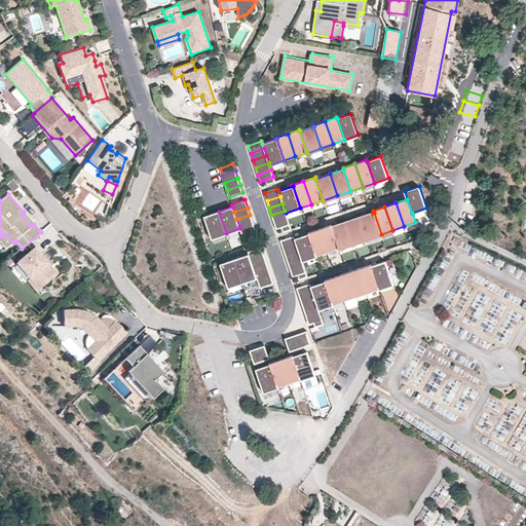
[(271,215),(274,222),(288,218),(287,215),(286,213),(285,211),(271,215)]
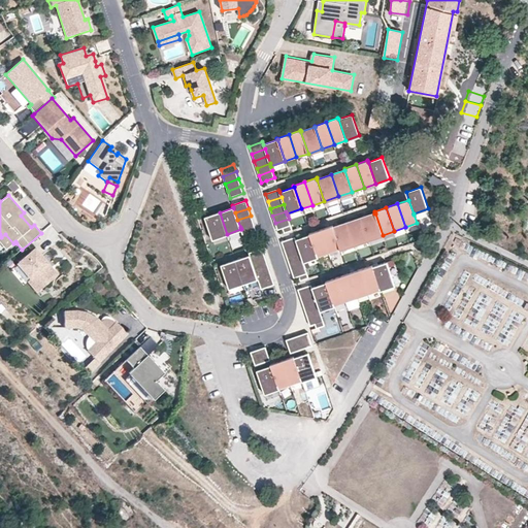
[(34,225),(24,212),(21,216),(31,227),(34,225)]
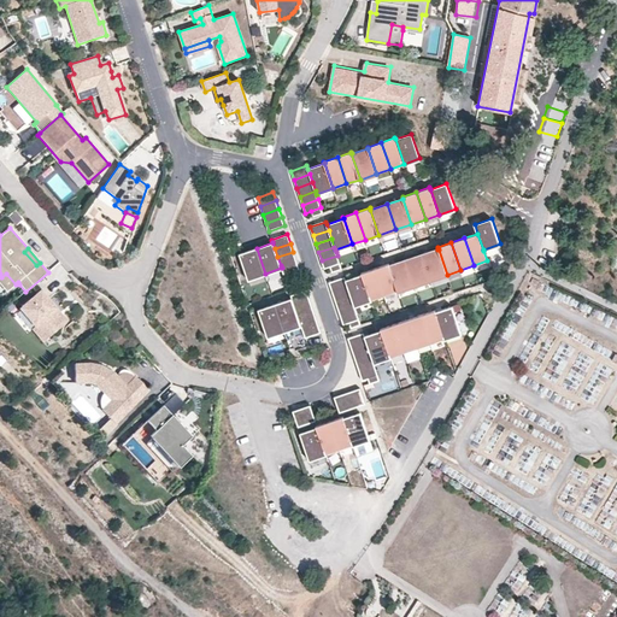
[(265,274),(257,248),(240,254),(248,280),(265,274)]
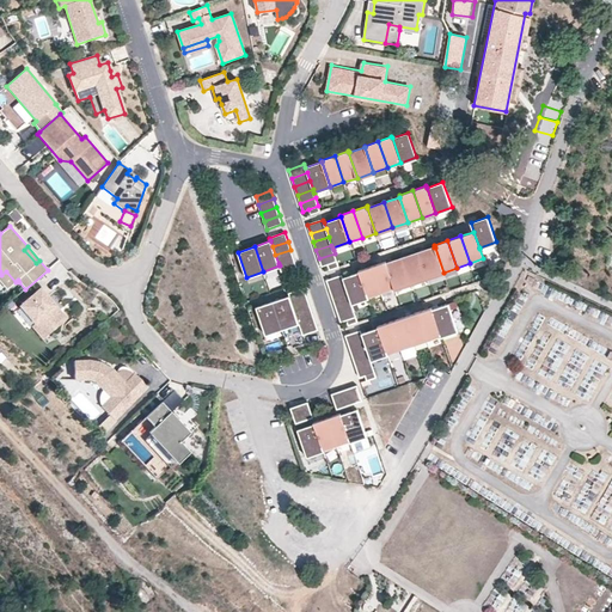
[(444,273),(435,248),(434,248),(418,252),(427,277),(444,273)]
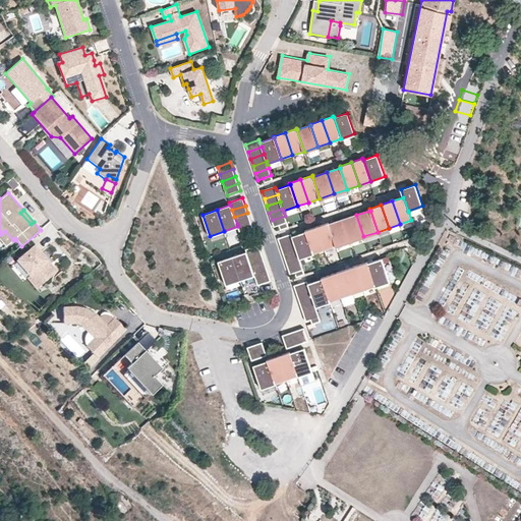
[(250,219),(247,213),(234,217),(237,224),(250,219)]
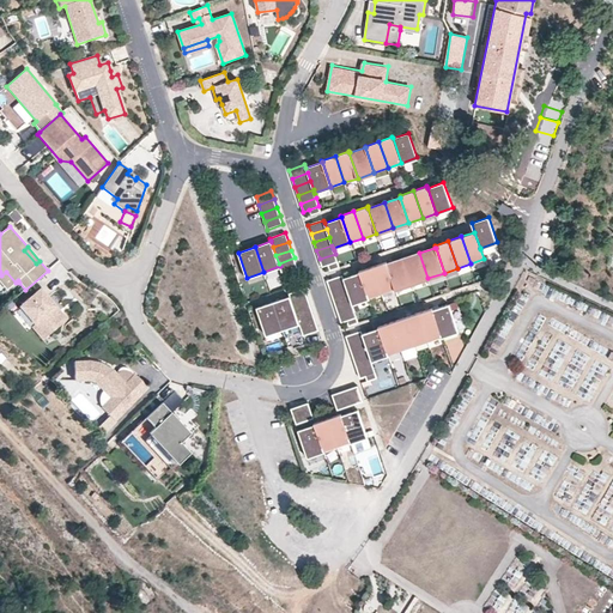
[(428,278),(419,253),(402,259),(411,284),(428,278)]
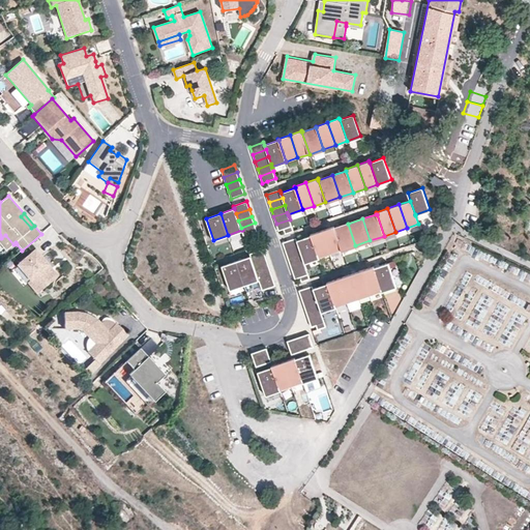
[(278,231),(284,230),(284,229),(292,226),(290,219),(276,224),(278,231)]
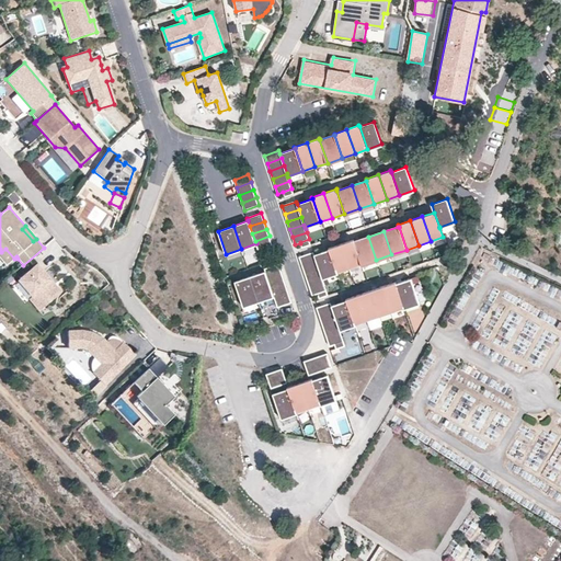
[(272,243),(270,236),(255,241),(256,243),(255,243),(256,245),(258,249),(272,243)]
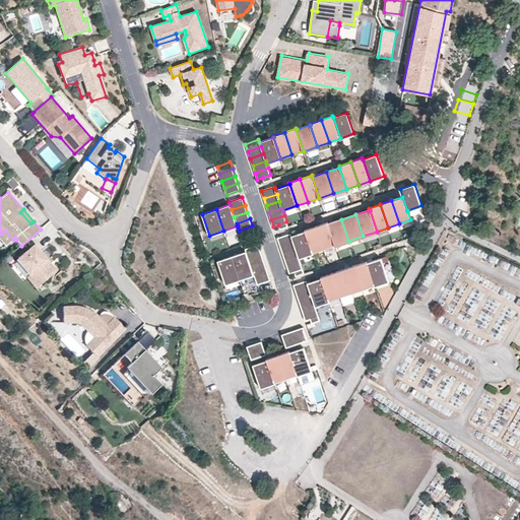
[(348,241),(341,219),(328,223),(335,245),(348,241)]
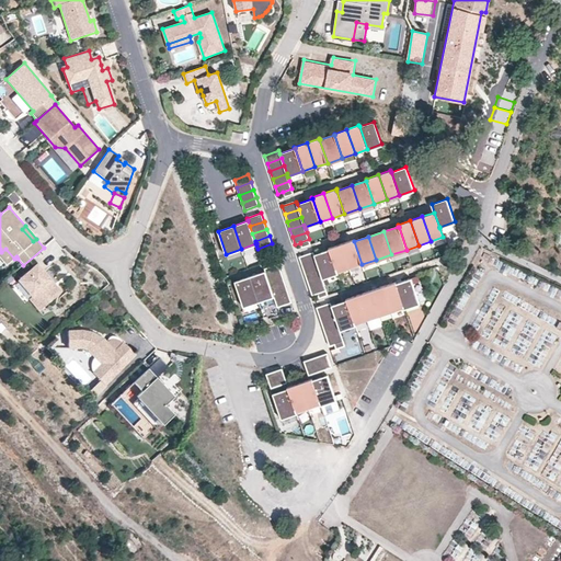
[(362,264),(354,241),(354,240),(341,244),(350,268),(362,264)]
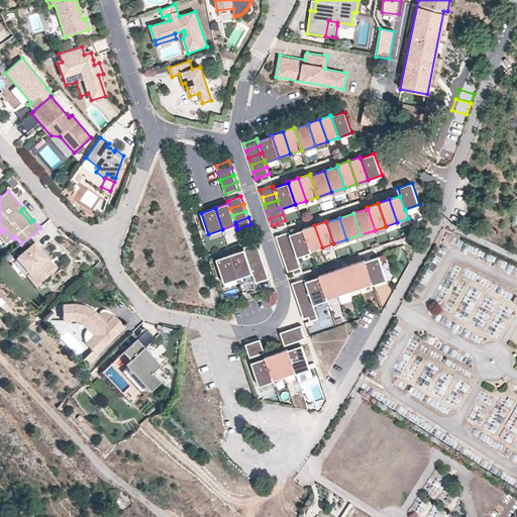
[(239,236),(252,232),(250,224),(237,229),(239,236)]
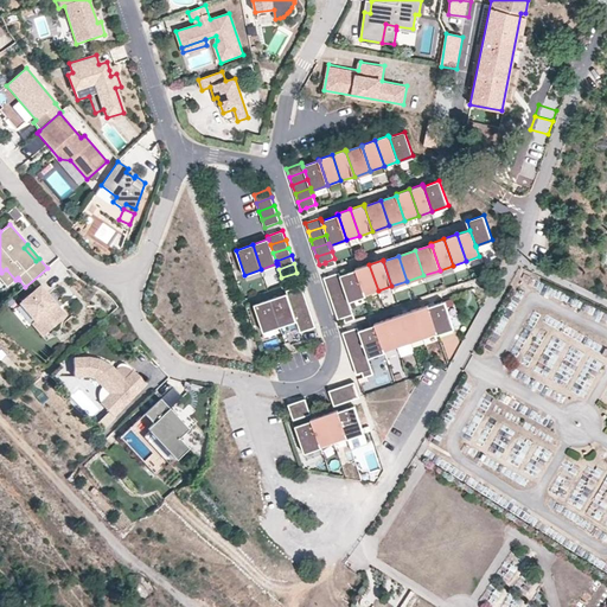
[(378,291),(369,264),(356,268),(356,270),(357,270),(365,295),(378,291)]
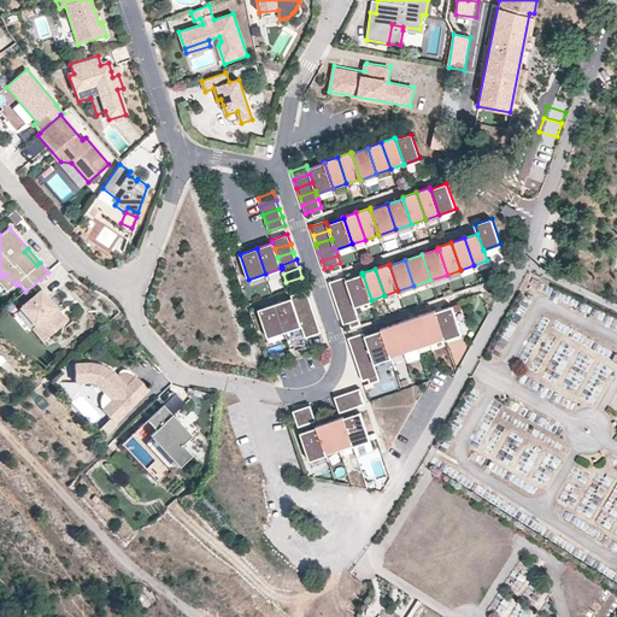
[(0,277),(0,292),(4,298),(19,285),(18,282),(16,285),(6,274),(1,277),(0,277)]
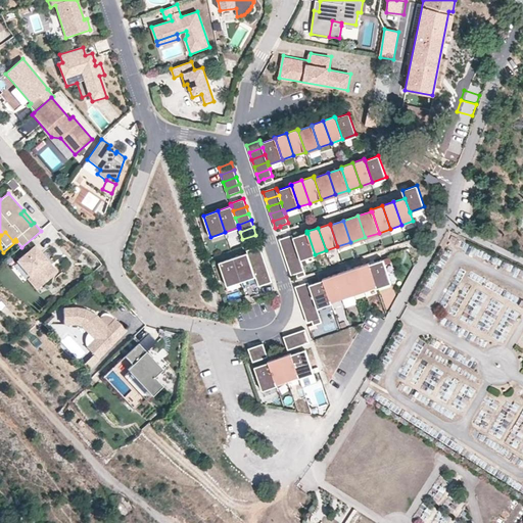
[(315,254),(307,233),(306,233),(293,238),(294,242),(297,249),(299,256),(300,258),(300,259),(315,254)]
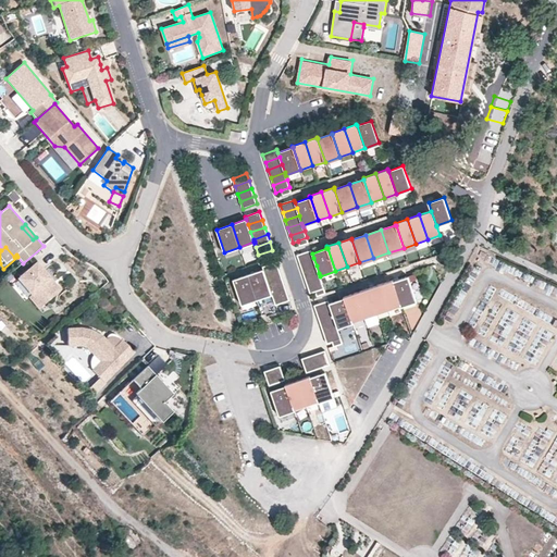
[(312,254),(311,250),(297,255),(299,263),(313,258),(312,254)]
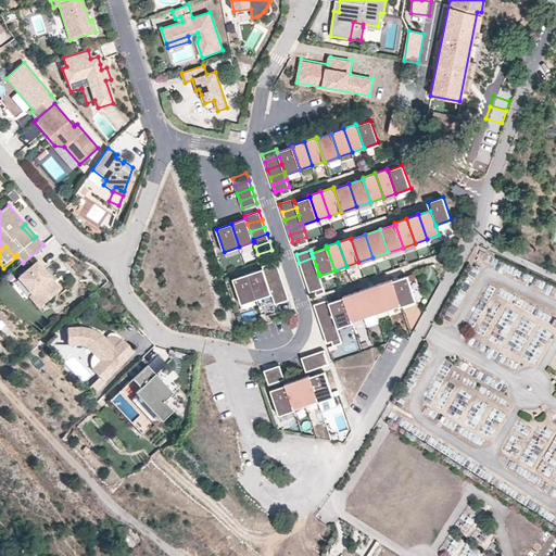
[(299,263),(302,269),(316,265),(313,257),(299,263)]
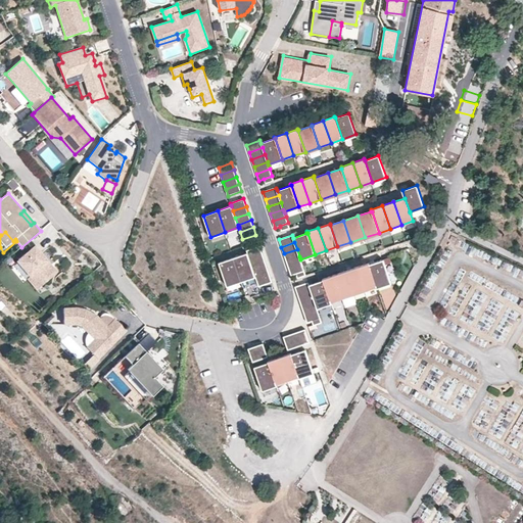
[(35,246),(17,262),(30,276),(28,278),(28,279),(37,289),(57,272),(35,246)]
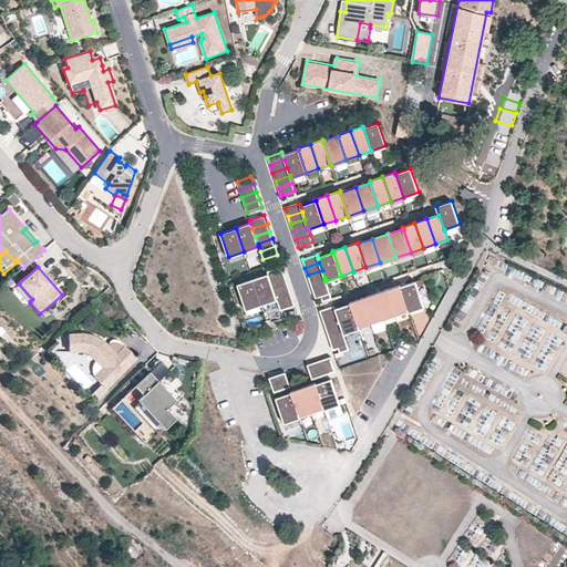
[(285,275),(281,267),(267,271),(268,275),(270,279),(285,275)]
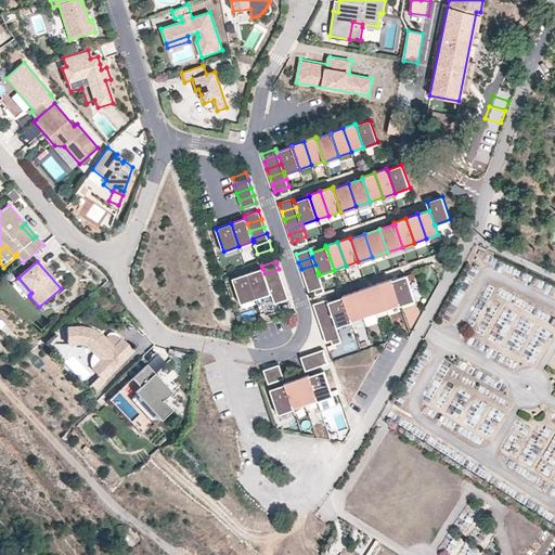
[(301,269),(304,276),(318,272),(315,265),(301,269)]
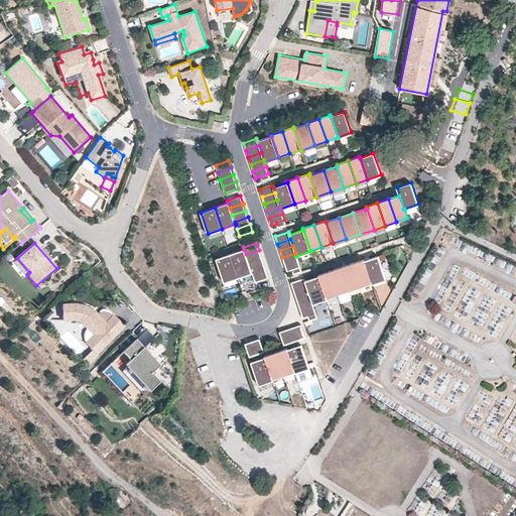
[(250,268),(248,261),(246,254),(244,250),(230,254),(238,276),(250,272),(252,272),(250,268)]
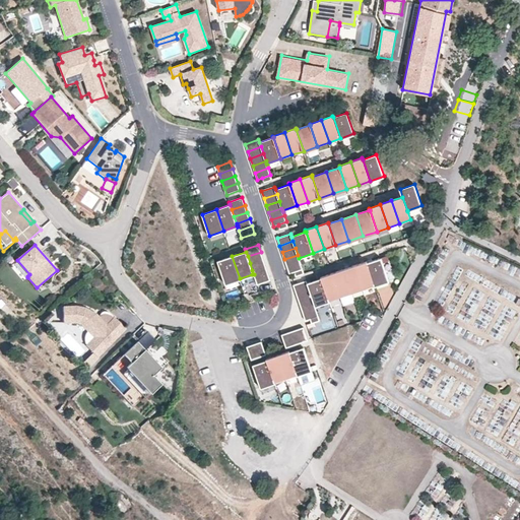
[(263,259),(261,252),(248,256),(250,263),(263,259)]
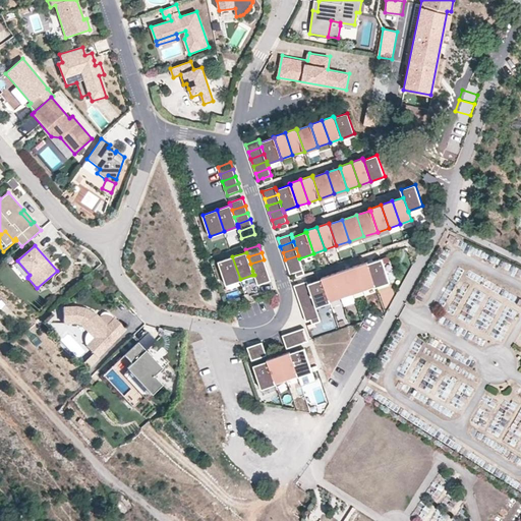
[(285,259),(287,267),(300,263),(299,259),(299,258),(299,257),(298,255),(285,259)]
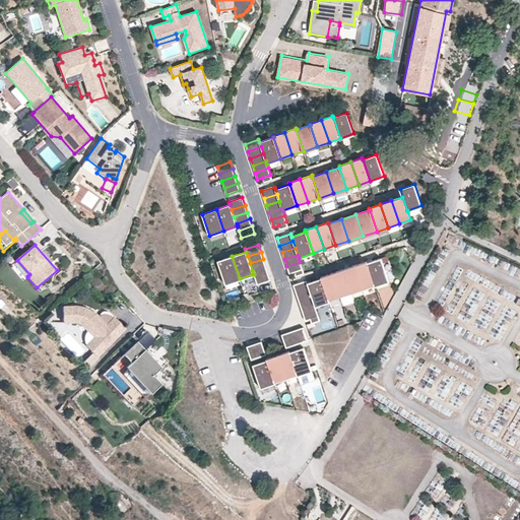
[(240,278),(232,256),(217,261),(225,283),(240,278)]
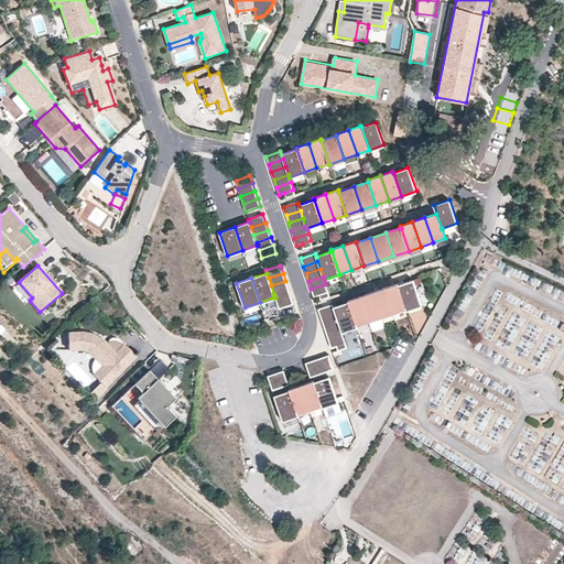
[(421,304),(413,280),(398,285),(405,310),(421,304)]
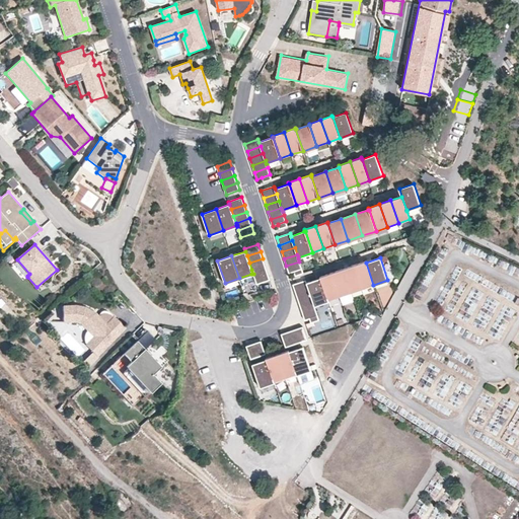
[(265,266),(263,258),(249,263),(251,270),(265,266)]
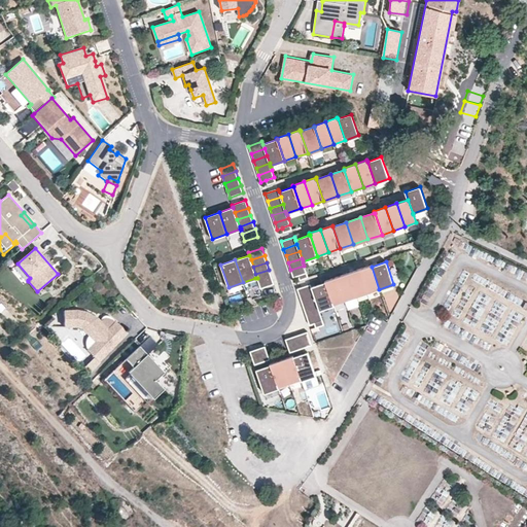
[(30,278),(18,264),(10,269),(24,284),(28,281),(28,280),(30,278)]
